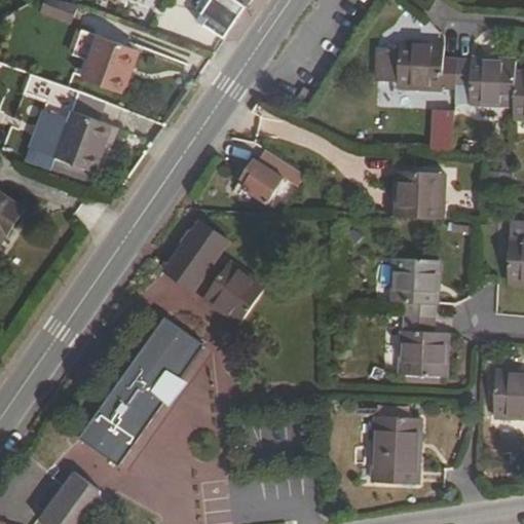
[(43,0),(39,10),(71,23),(76,8),(53,0),(43,0)]
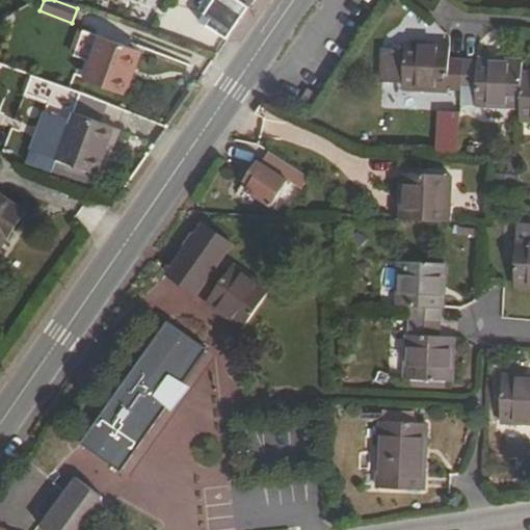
[(246,12),(229,0),(213,0),(199,21),(226,41),(246,12)]
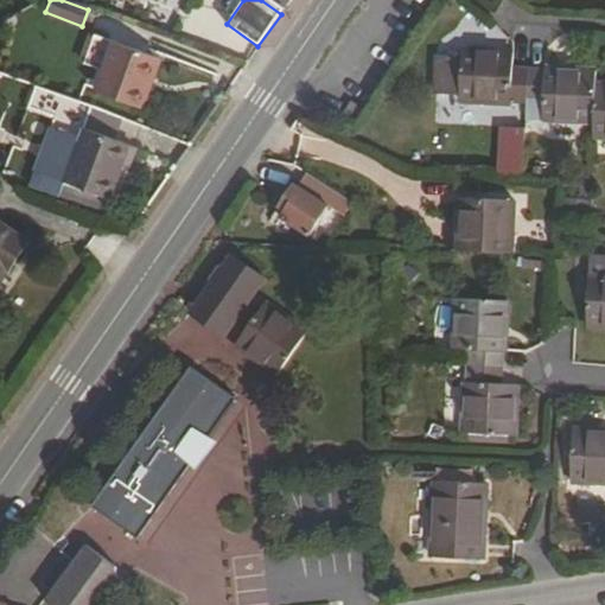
[(261,0),(281,14),(286,6),(276,0),(261,0)]
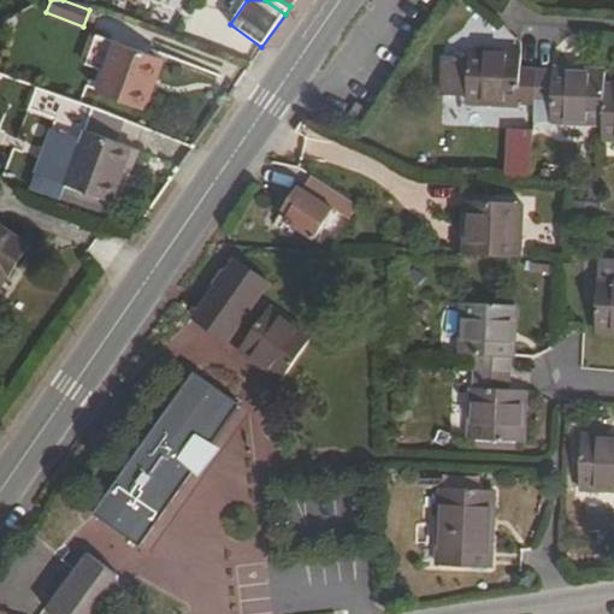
[(104,72),(96,93),(142,110),(160,60),(96,36),(86,65),(104,72)]
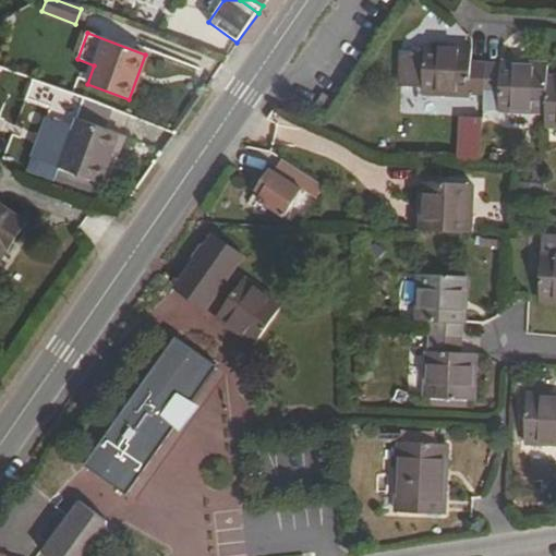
[(398,89),(420,89),(422,43),(415,43),(415,49),(399,48),(398,89)]
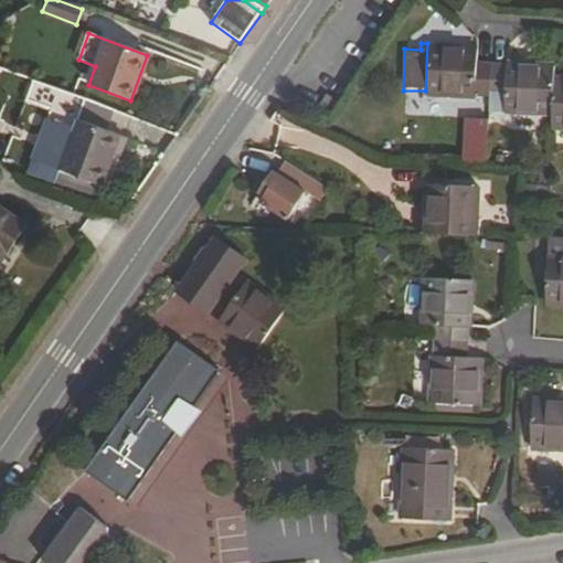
[(488,95),(489,61),(475,61),(476,44),(427,43),(425,91),(425,95),(474,97),(475,95),(488,95)]
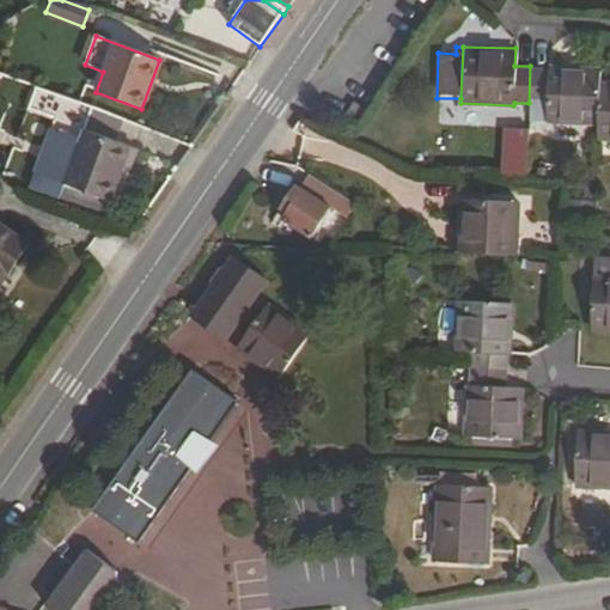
[(597,122),(598,83),(599,68),(571,66),(541,66),(530,66),(529,103),(544,103),(544,121),(597,122)]
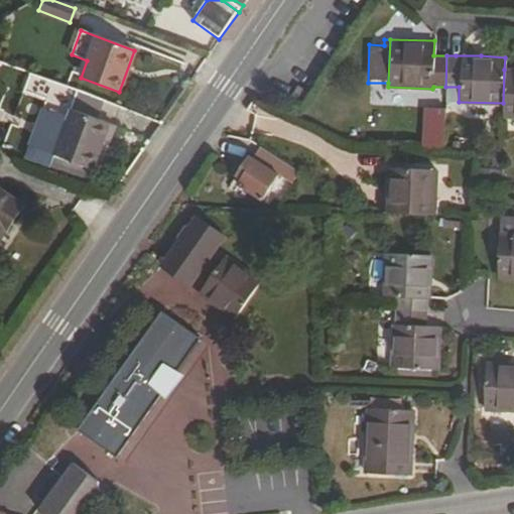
[(513,70),(504,70),(503,103),(503,117),(513,117),(513,70)]
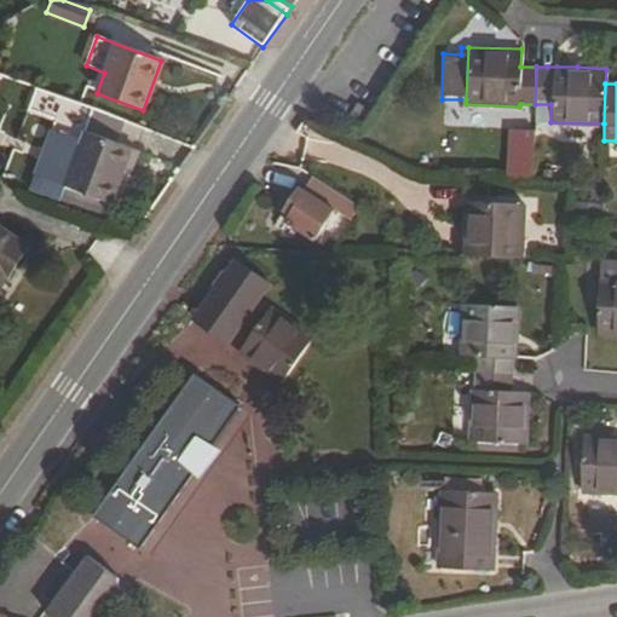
[(357,103),(350,115),(356,120),(364,108),(357,103)]
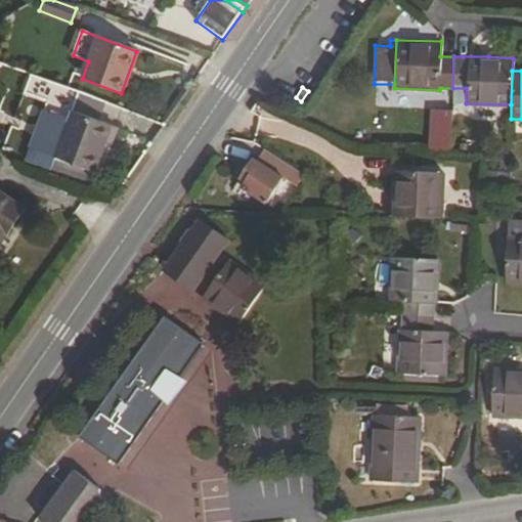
[(450,107),(428,106),(426,147),(449,148),(450,107)]
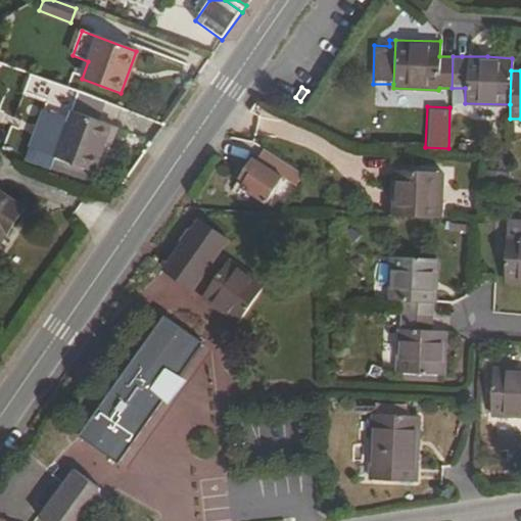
[(72,111),(54,157),(92,171),(109,125),(72,111)]
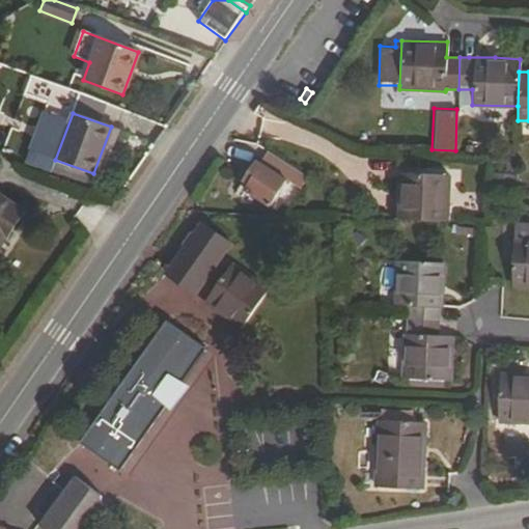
[(285,179),(294,167),(270,150),(260,163),(285,179)]
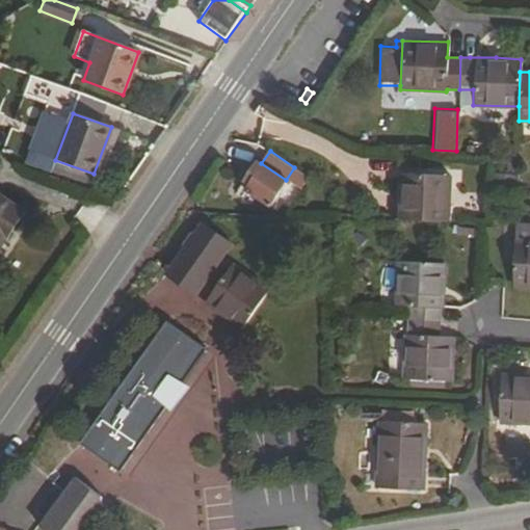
[(243,189),(268,206),(286,180),(261,163),(257,160),(242,181),(246,184),(243,189)]
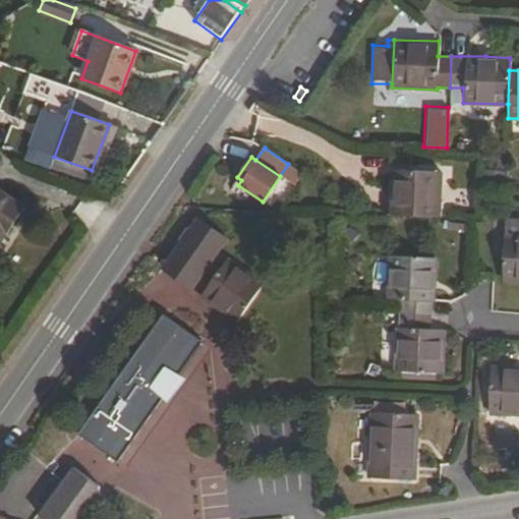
[(391,173),(390,215),(439,217),(440,174),(391,173)]
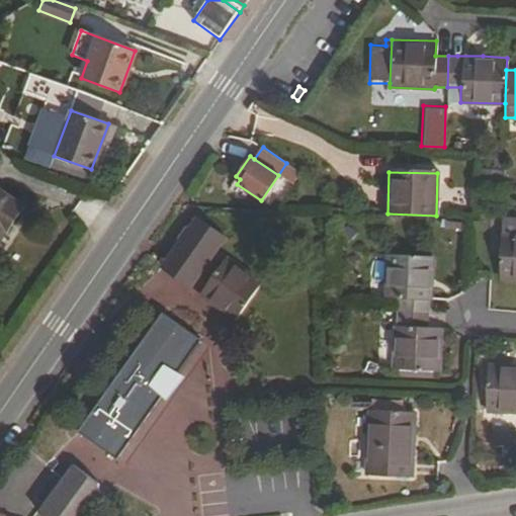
[(0,236),(20,205),(0,191),(0,236)]
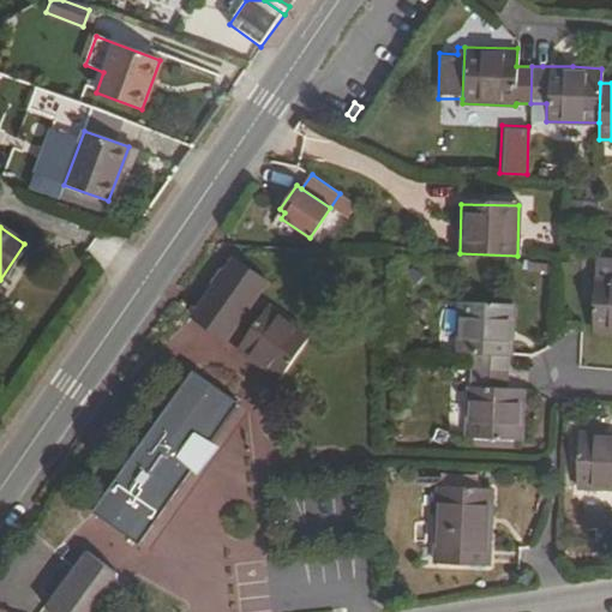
[(231,256),(190,316),(225,340),(235,324),(247,333),(237,349),(277,378),(310,333),(268,304),(259,315),(247,306),(265,281),(231,256)]
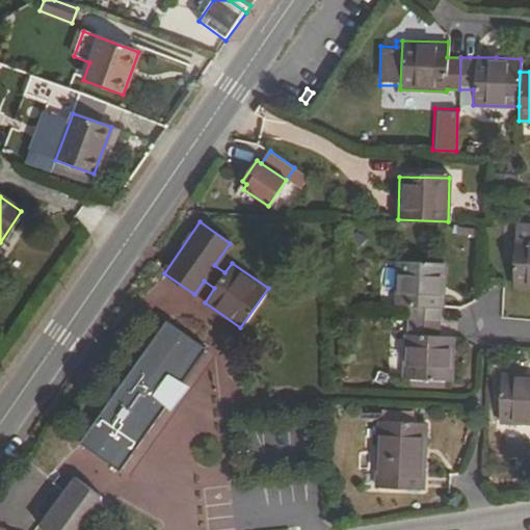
[(529,239),(514,238),(512,285),(529,286),(529,239)]
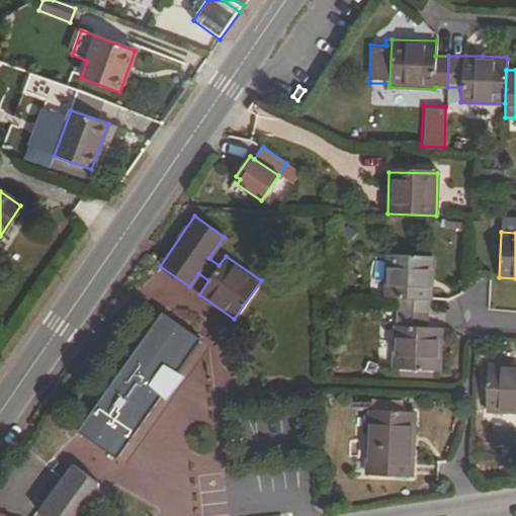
[(397,311),(427,313),(427,298),(431,298),(433,256),(384,254),(382,297),(398,298),(397,311)]
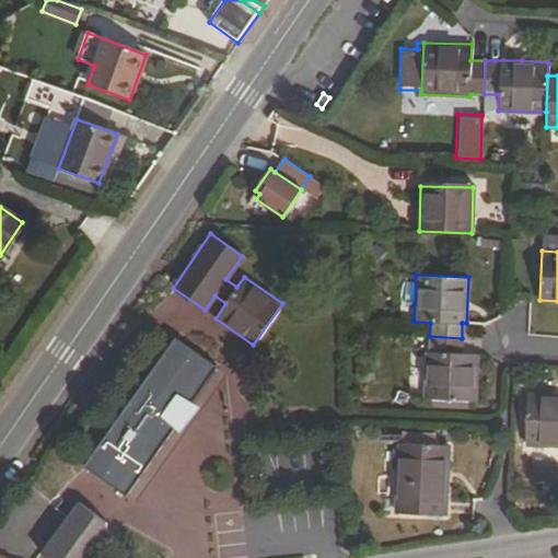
[(461,352),(462,338),(429,336),(428,351),(425,351),(421,398),(473,402),(475,353),(461,352)]
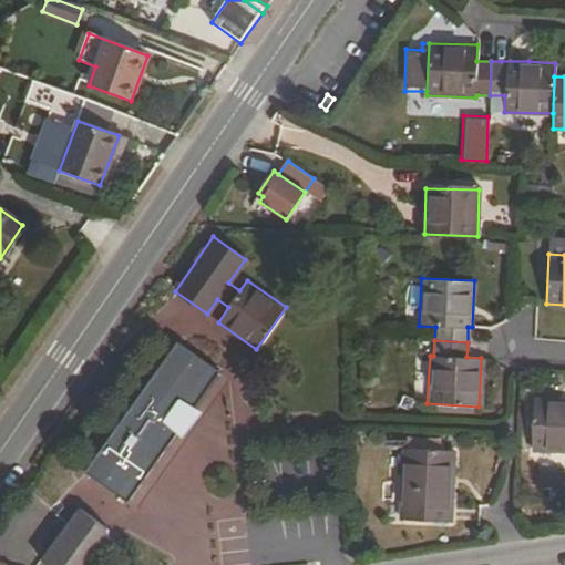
[(116,500),(212,365),(180,342),(83,478),(116,500)]
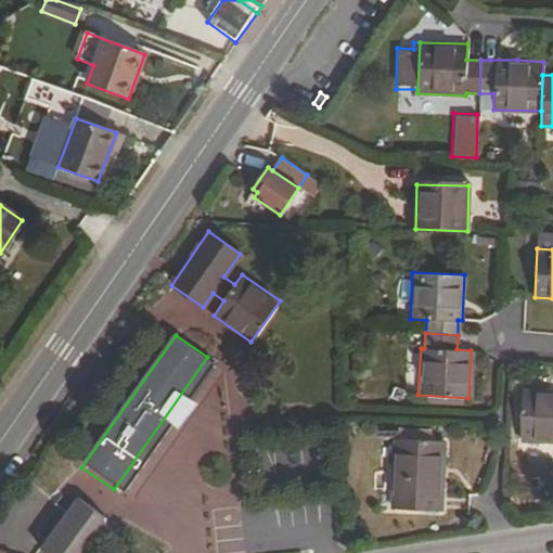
[(207,357),(114,489),(120,494),(216,363),(207,357)]
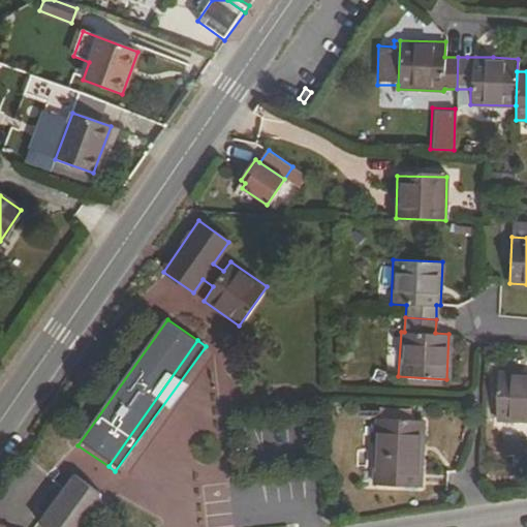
[(526,373),(497,373),(495,421),(526,422),(526,373)]
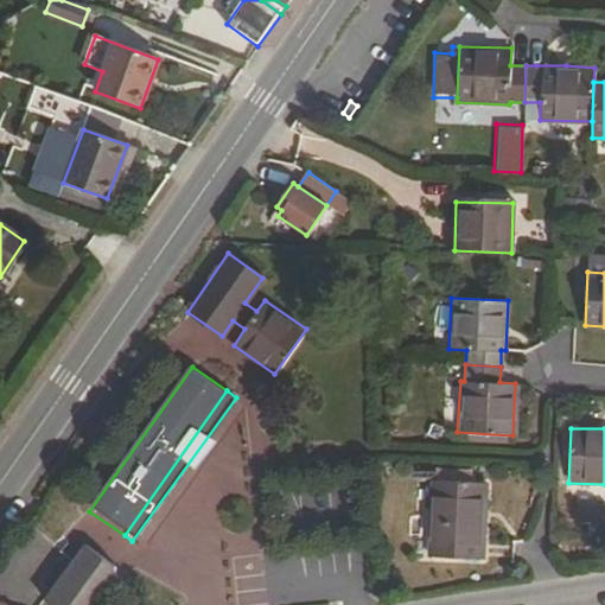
[(431,481),(427,556),(479,558),(483,483),(431,481)]
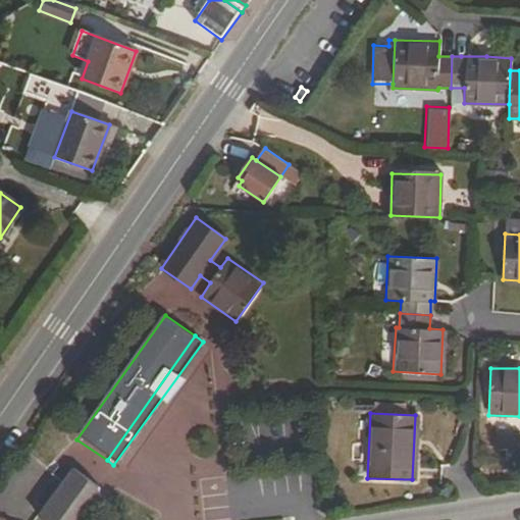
[(50,473),(26,509),(42,519),(85,519),(99,502),(97,486),(69,468),(60,480),(50,473)]
